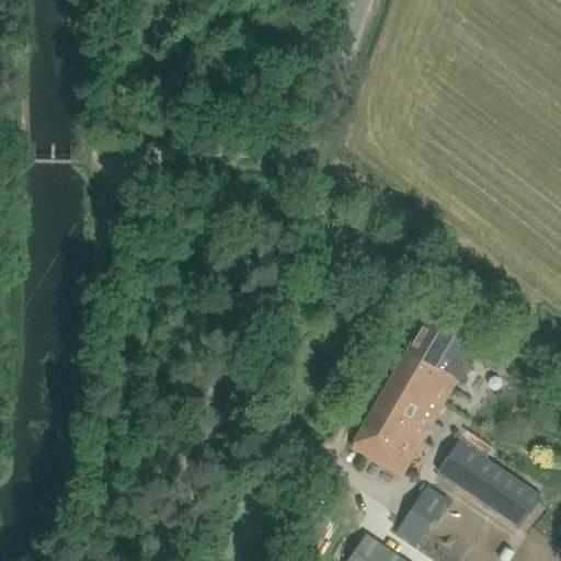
[(469,359),(478,343),(459,331),(441,320),(438,323),(427,317),(353,447),(402,474),(458,378),(464,381),(474,363),(469,359)]
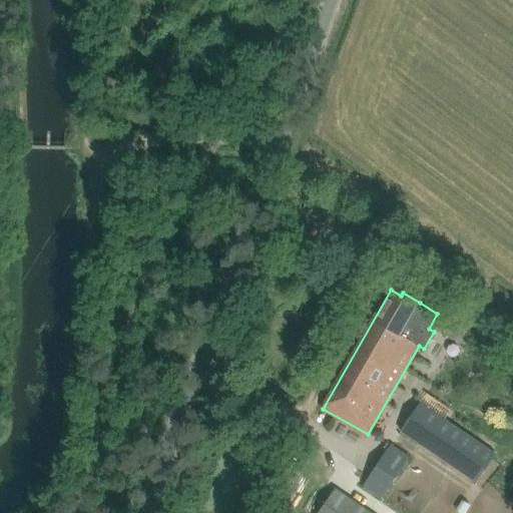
[(446,418),(450,411),(425,395),(400,431),(475,483),(495,452),(446,418)]
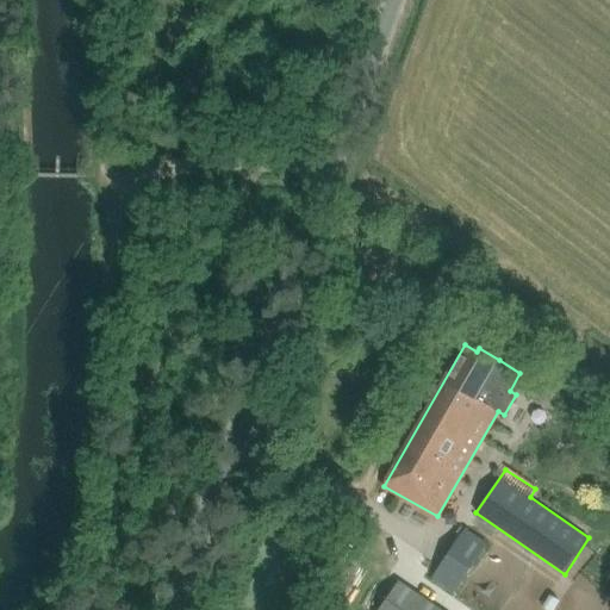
[(465,528),(433,576),(453,589),(485,541),(465,528)]
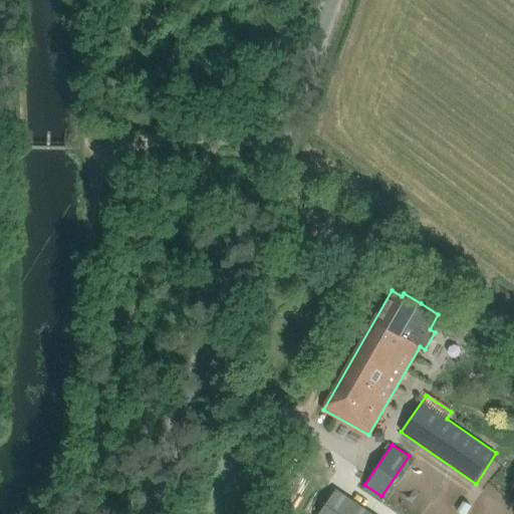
[(319,513),(368,513),(335,491),(319,513)]
